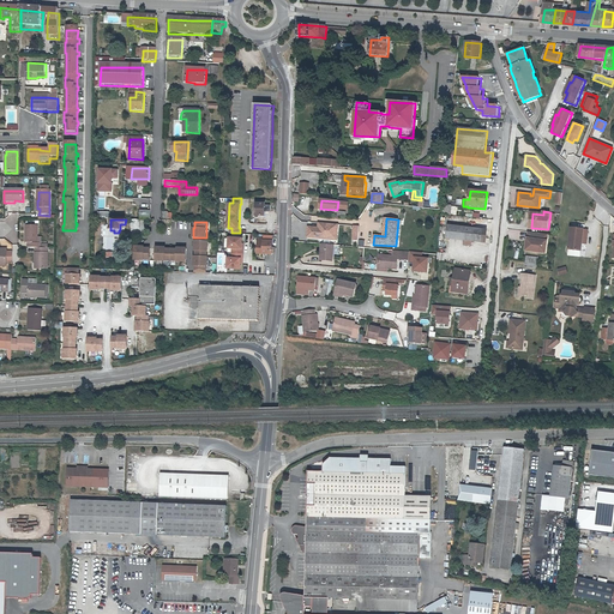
[(337,241),(338,224),(317,222),(317,227),(307,226),(306,239),(337,241)]
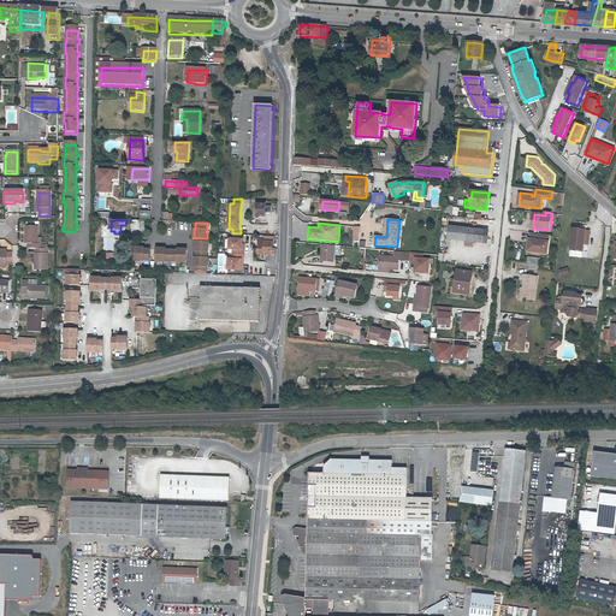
[(467,241),(468,227),(451,225),(449,238),(467,241)]
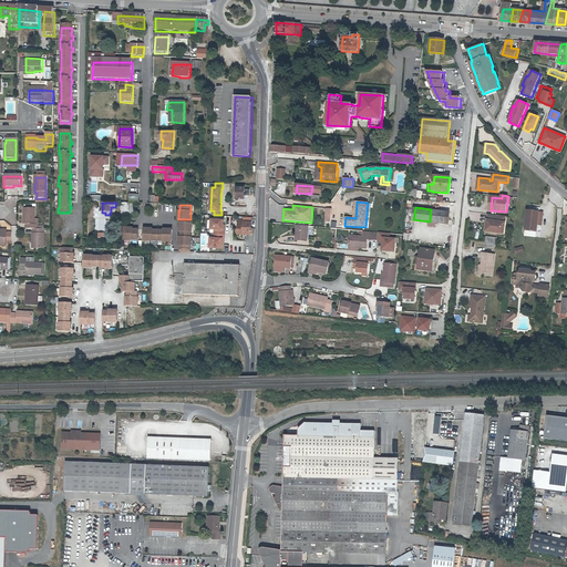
[(26,229),(33,229),(35,229),(35,227),(35,226),(34,226),(34,220),(34,209),(23,209),(23,225),(26,225),(26,229)]
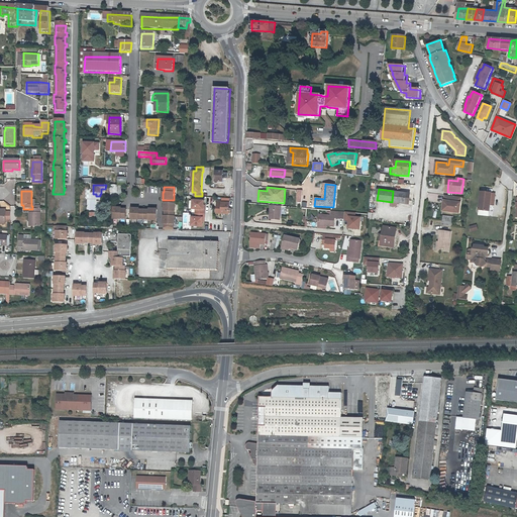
[(392,202),(409,204),(411,193),(407,192),(393,191),(392,202)]
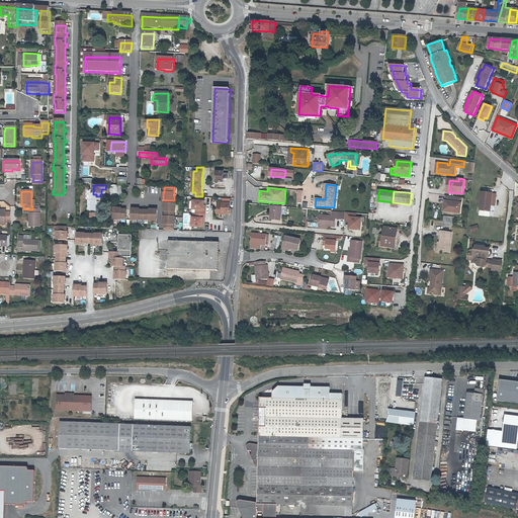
[(480,211),(491,212),(493,193),(482,192),(480,211)]
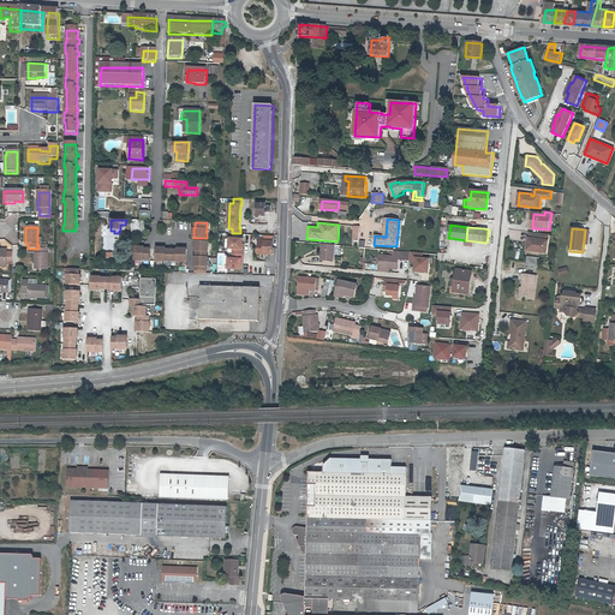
[(549,242),(549,234),(530,232),(529,239),(531,239),(530,251),(544,252),(545,240),(549,242)]
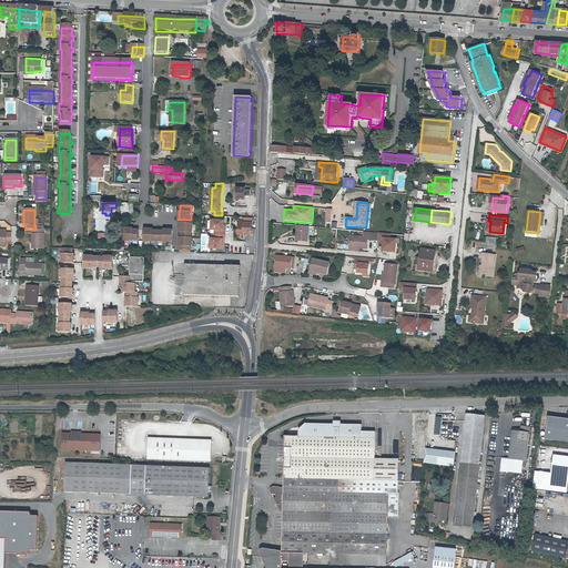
[(244,219),(244,221),(240,221),(239,234),(252,235),(253,219),(244,219)]
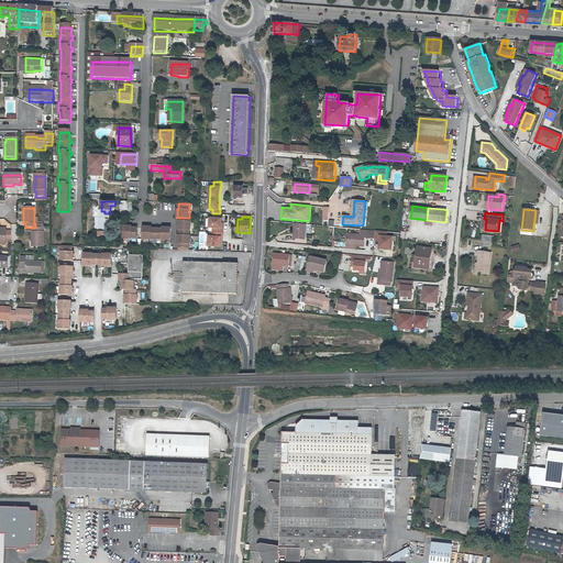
[(223,218),(210,218),(210,228),(213,228),(213,236),(209,236),(209,246),(221,246),(222,238),(223,238),(224,228),(222,228),(223,218)]
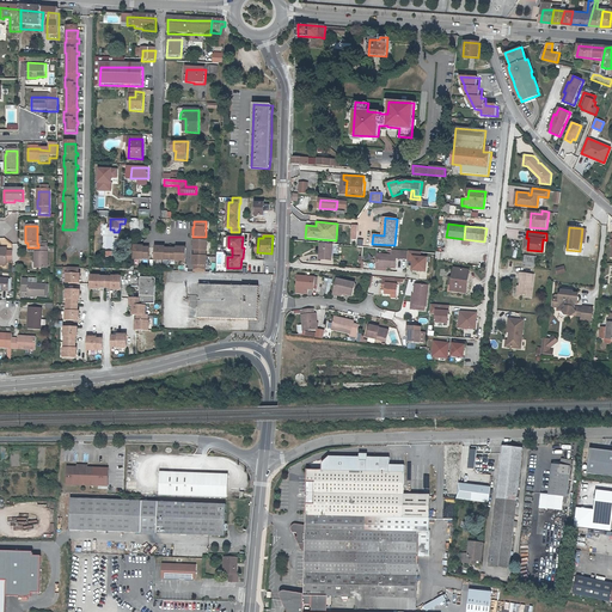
[(208,240),(195,240),(195,250),(196,250),(195,256),(194,256),(194,265),(195,265),(195,271),(206,273),(207,265),(207,256),(207,250),(208,250),(208,240)]
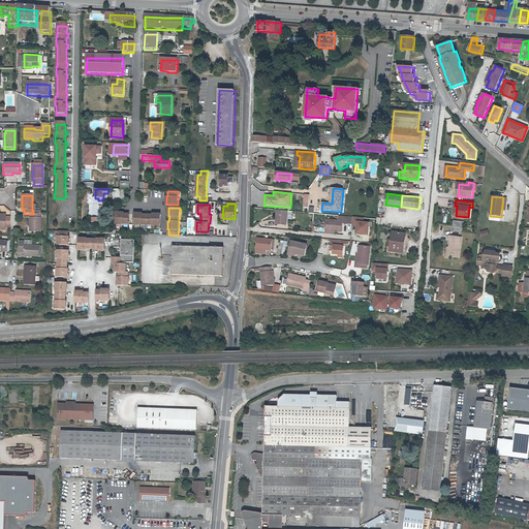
[(287,225),(288,211),(277,210),(276,224),(287,225)]
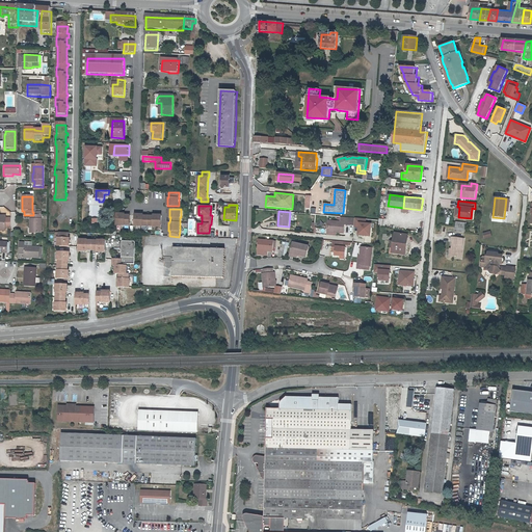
[(126,214),(117,213),(116,224),(125,225),(125,224),(130,224),(131,215),(126,215),(126,214)]
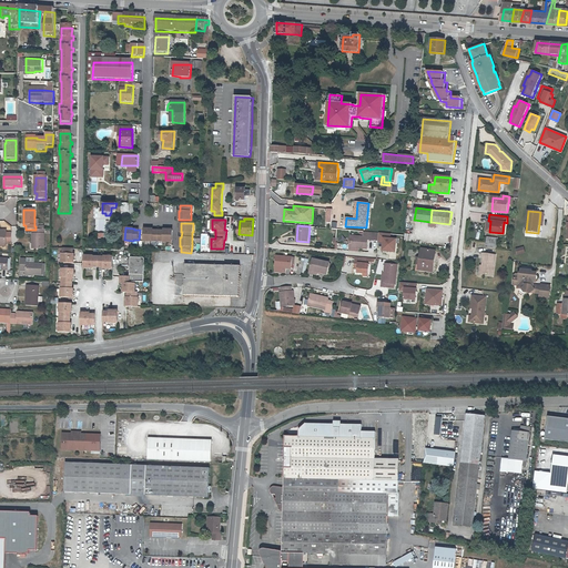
[(153,229),(145,229),(144,241),(153,241),(164,241),(164,242),(173,242),(173,230),(164,230),(164,231),(153,230),(153,229)]
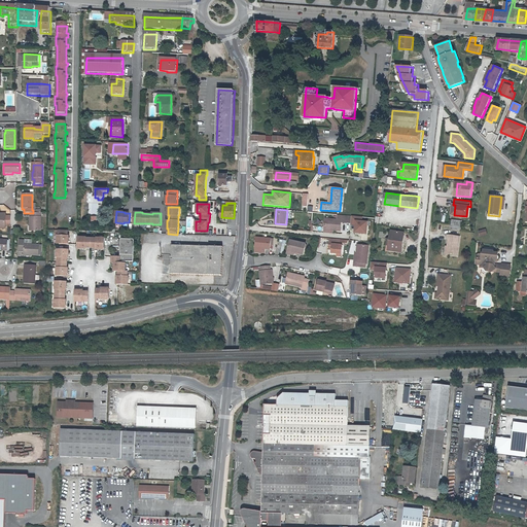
[(10,217),(10,216),(5,216),(5,214),(0,213),(0,227),(5,229),(5,225),(10,225),(10,217)]
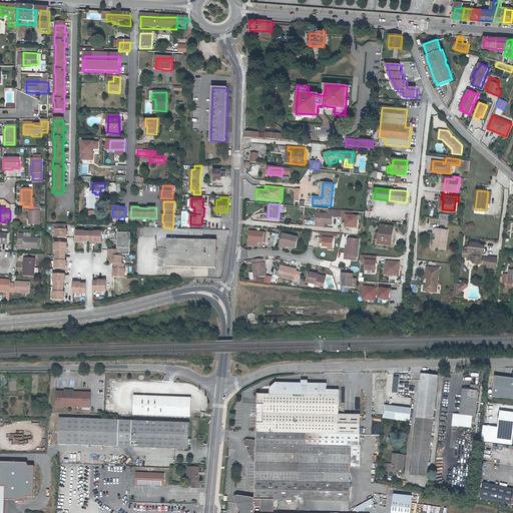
[(32,207),(30,207),(30,212),(29,212),(29,220),(30,220),(30,225),(40,225),(40,207),(32,207)]
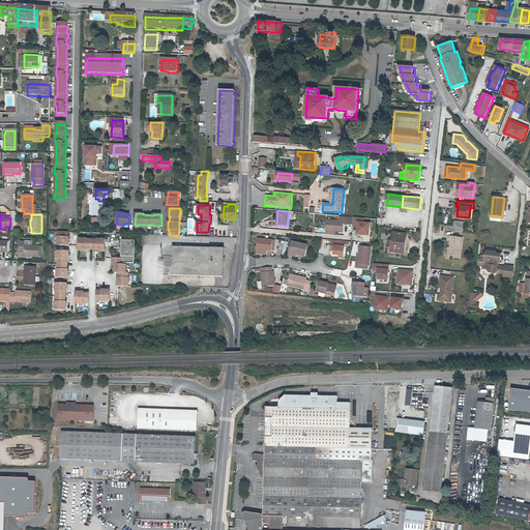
[(354,225),(355,217),(341,216),(341,222),(328,221),(327,231),(336,232),(344,233),(345,224),(349,224),(349,225),(354,225)]
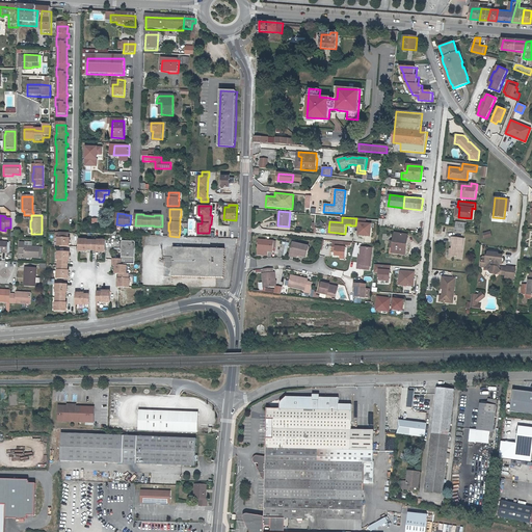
[(466,233),(467,223),(457,222),(456,232),(466,233)]
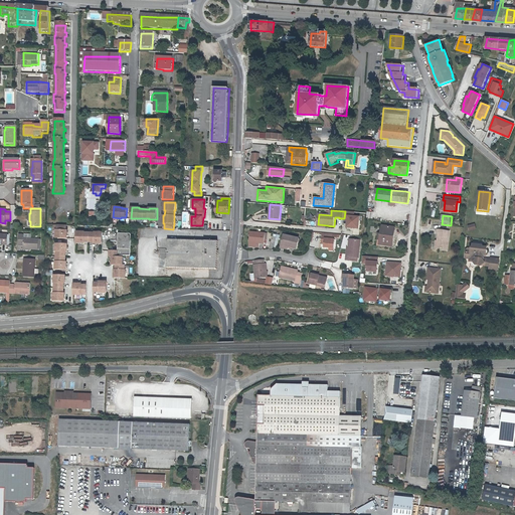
[(361,218),(349,216),(348,228),(360,229),(361,218)]
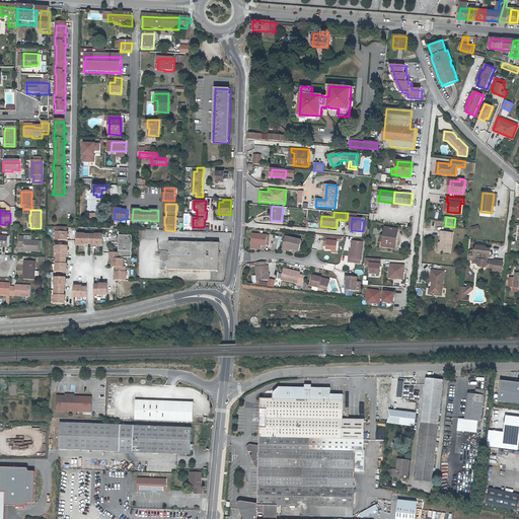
[(67,227),(57,227),(57,232),(56,232),(56,241),(68,241),(68,233),(67,233),(67,227)]
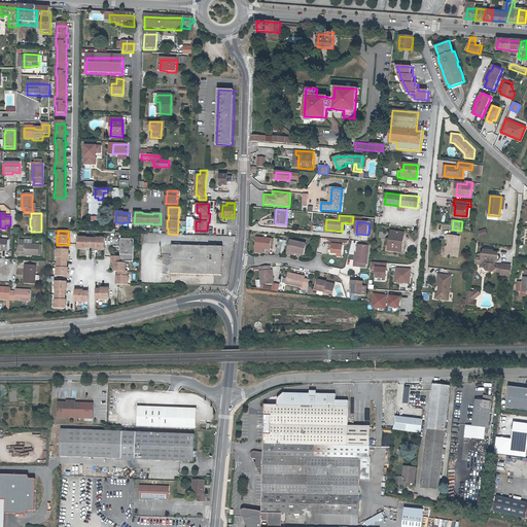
[(389,249),(400,251),(401,244),(403,244),(406,233),(392,231),(389,249)]
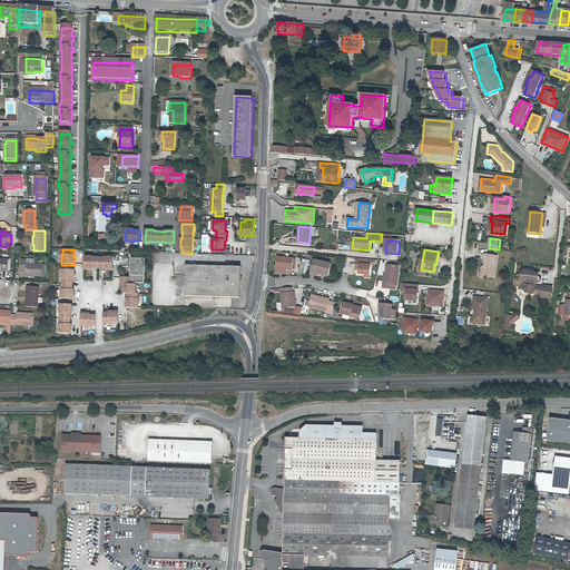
[(485,267),(484,276),(495,277),(498,257),(484,255),(484,259),(485,261),(485,267)]
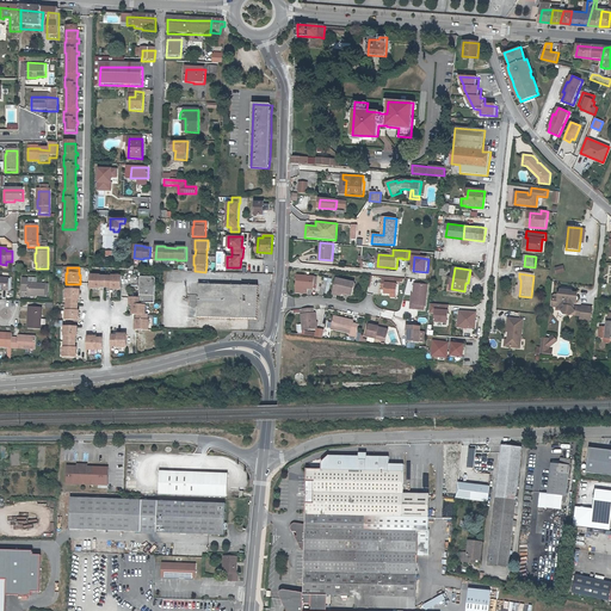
[(315,277),(297,275),(296,285),(296,288),(296,292),(308,294),(308,289),(308,288),(314,289),(315,277)]
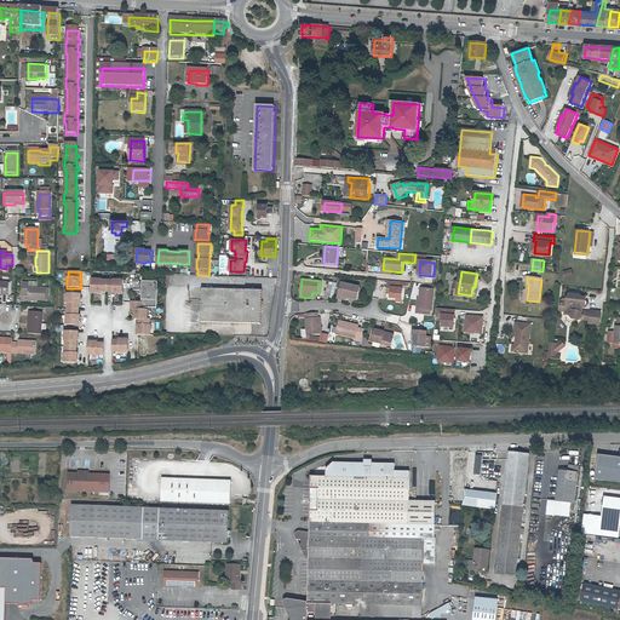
[(102,280),(92,280),(91,293),(102,293),(102,292),(113,292),(113,293),(122,293),(124,280),(114,280),(114,281),(102,280)]
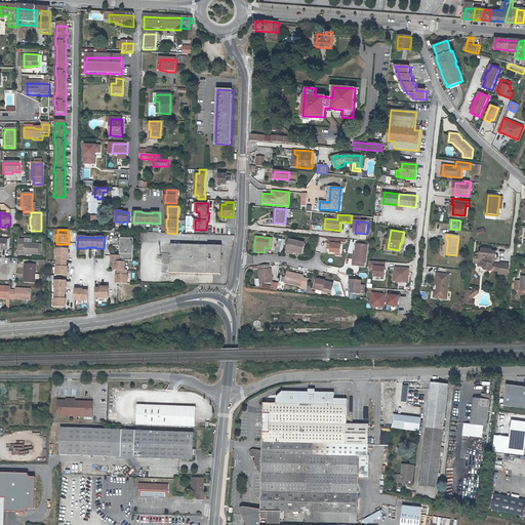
[(340,238),(329,237),(328,246),(331,247),(331,248),(331,251),(336,252),(341,252),(342,244),(339,244),(339,241),(340,238)]
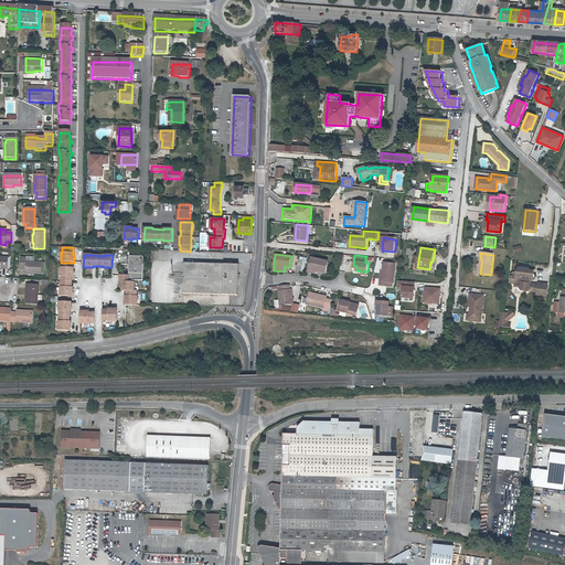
[(144,280),(144,256),(130,256),(129,276),(129,280),(144,280)]
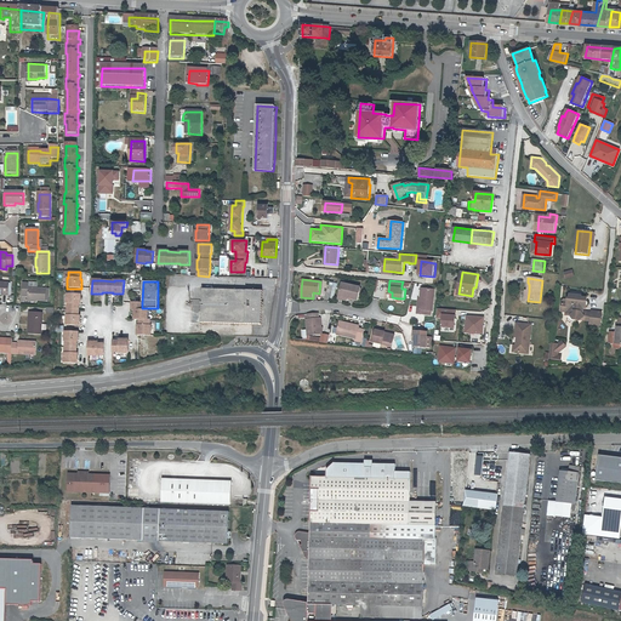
[(23,290),(23,296),(28,296),(28,300),(46,301),(46,289),(28,288),(29,284),(22,283),(22,290),(23,290)]
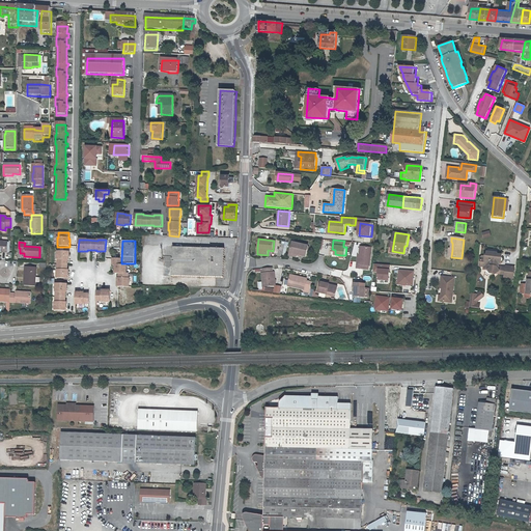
[(290,253),(301,255),(307,256),(309,246),(294,242),(290,253)]
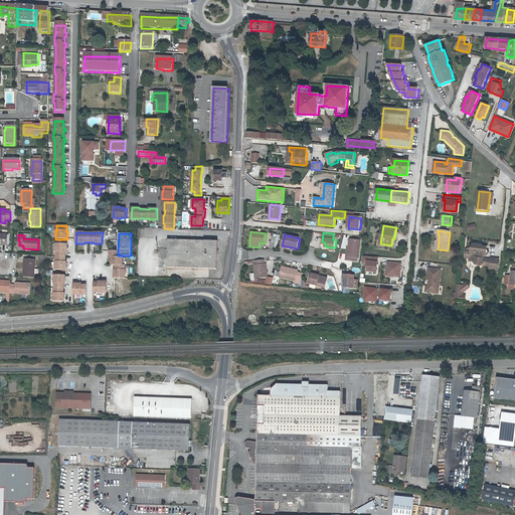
[(218,240),(168,239),(167,267),(217,269),(218,240)]
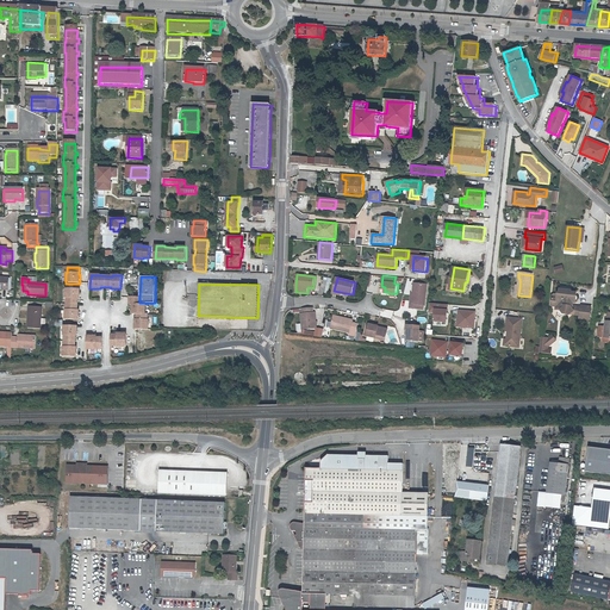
[(421,309),(425,310),(425,305),(427,305),(428,285),(416,284),(415,292),(414,304),(411,303),(411,307),(421,309)]
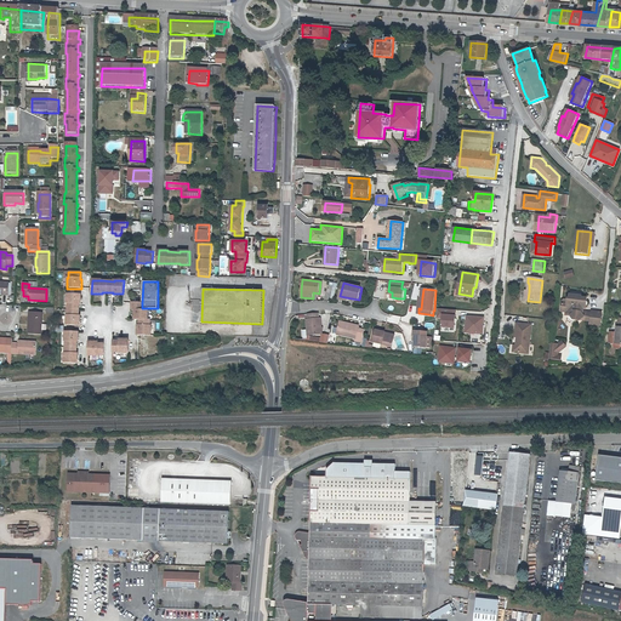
[(80,295),(67,295),(67,305),(68,305),(67,317),(67,326),(80,326),(80,317),(79,317),(79,305),(80,305),(80,295)]
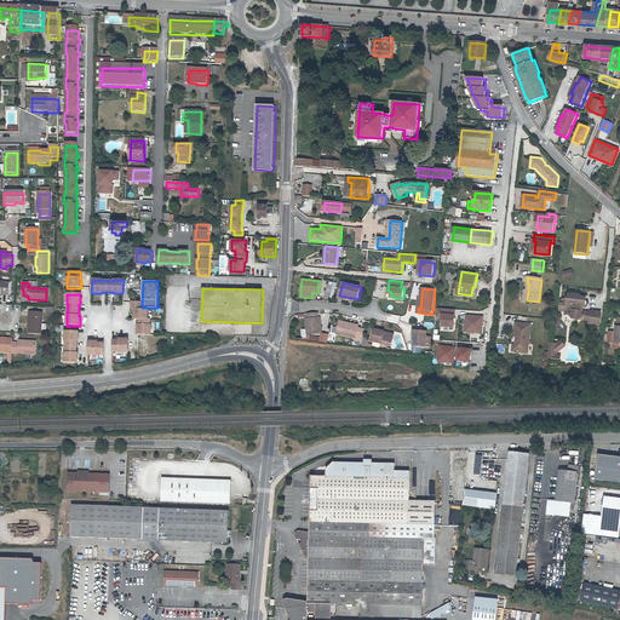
[(573,320),(574,320),(578,320),(579,321),(580,320),(584,317),(586,317),(586,313),(580,313),(580,308),(585,309),(586,298),(581,298),(581,297),(569,296),(569,300),(568,299),(567,304),(562,304),(561,311),(566,313),(566,316),(570,316),(573,320)]
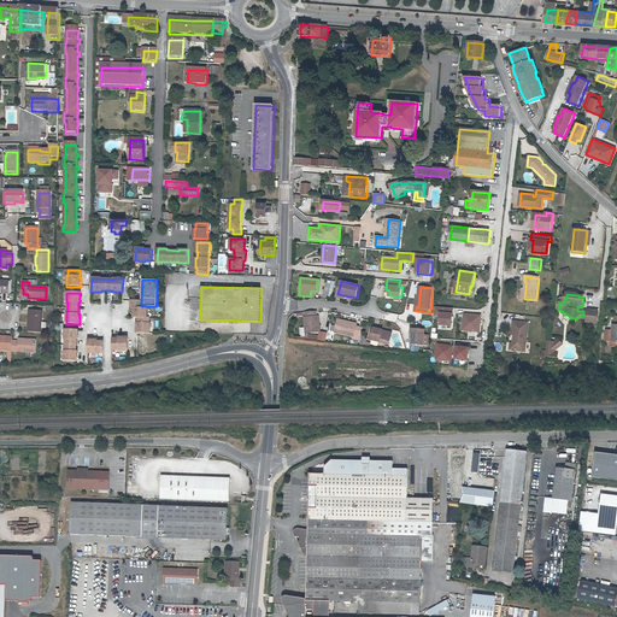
[(141,306),(141,301),(131,300),(131,309),(135,309),(134,318),(139,318),(139,324),(137,324),(137,334),(151,334),(151,324),(151,318),(147,318),(148,309),(141,309),(141,306)]
